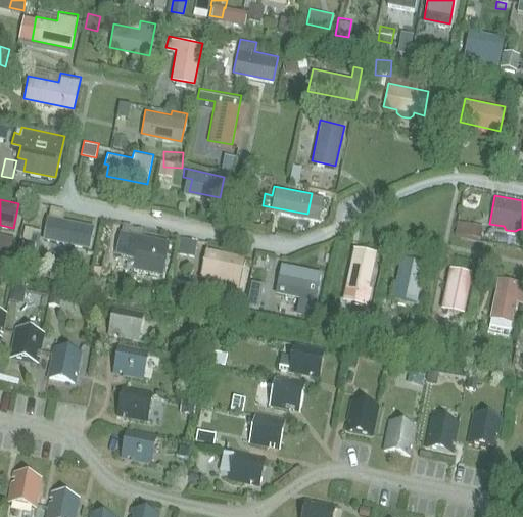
[(462,207),(459,220),(483,228),(486,215),(462,207)]
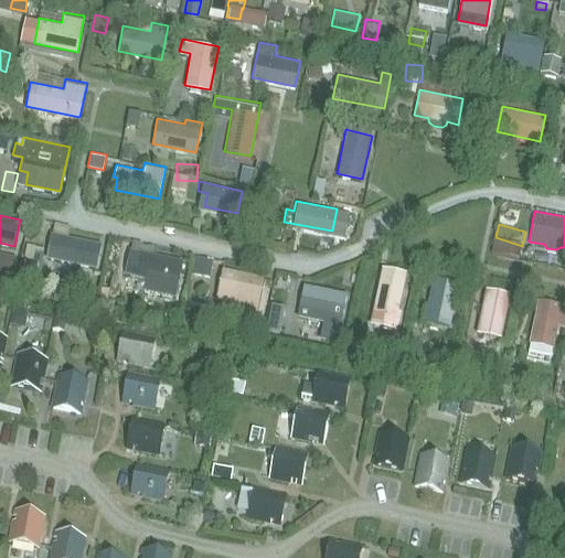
[(100,242),(52,232),(48,256),(95,266),(100,242)]
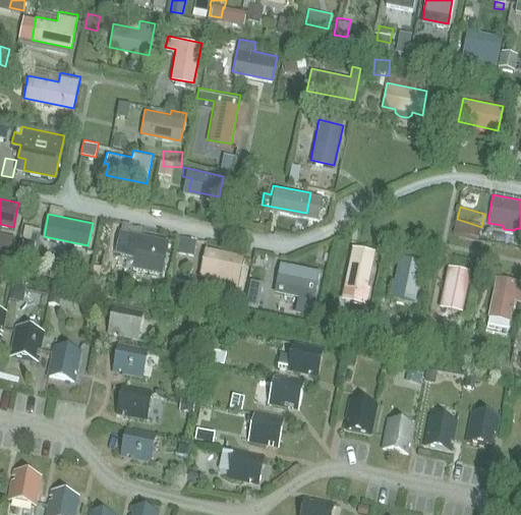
[(168,238),(128,230),(123,253),(164,262),(168,238)]
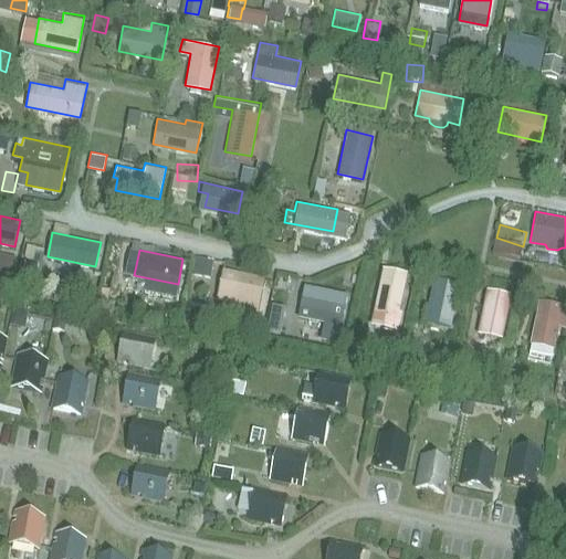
[(265,275),(221,265),(215,297),(247,304),(245,309),(258,312),(265,275)]
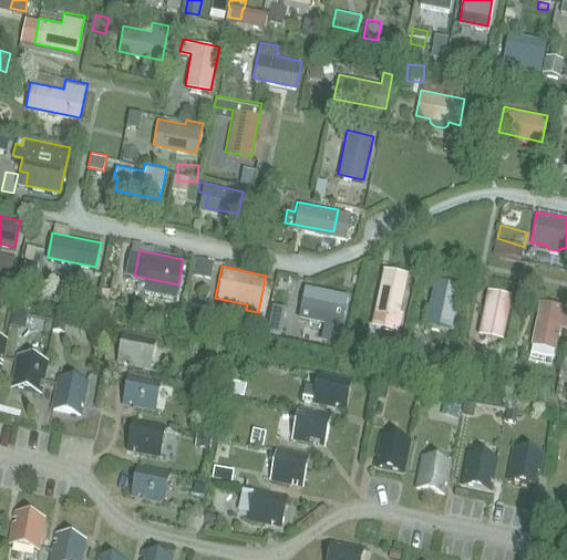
[(409,271),(383,266),(373,310),(399,314),(409,271)]
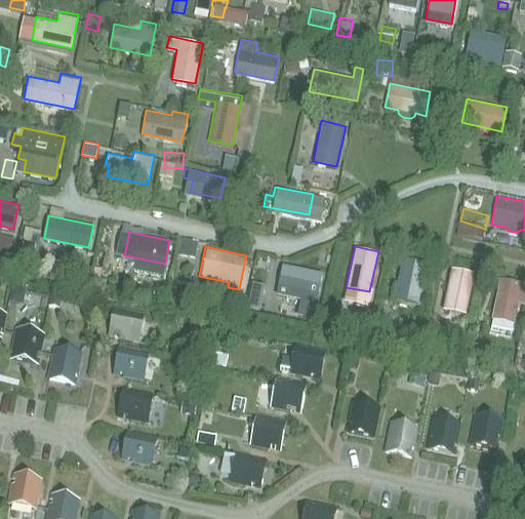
[(426,261),(402,255),(394,297),(417,303),(426,261)]
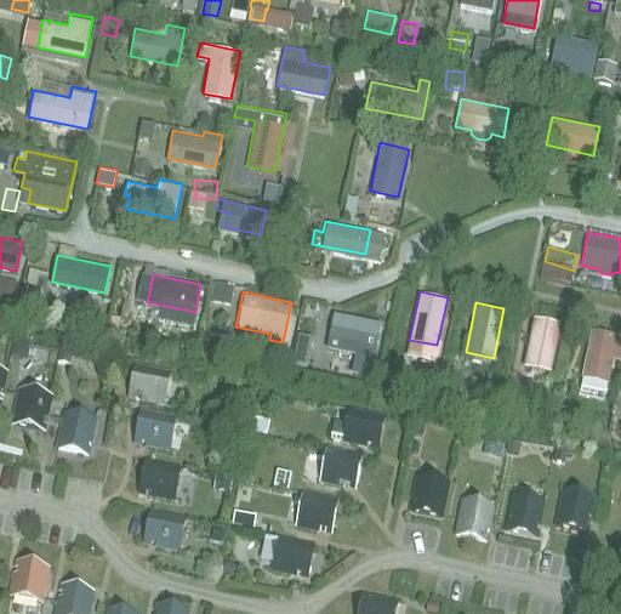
[(382,319),(334,311),(326,346),(357,352),(354,363),(372,367),(382,319)]
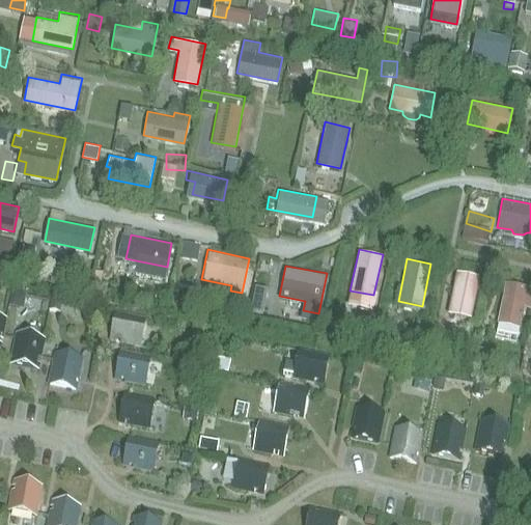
[(480,275),(455,270),(447,310),(471,315),(480,275)]
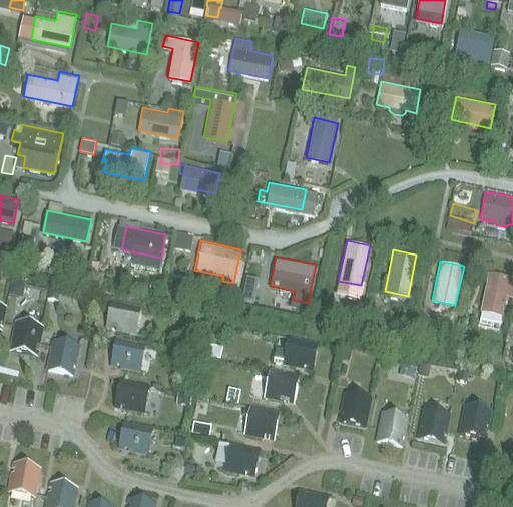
[(512,275),(487,271),(480,309),(481,310),(479,319),(500,323),(501,314),(503,314),(507,296),(512,296),(512,275)]
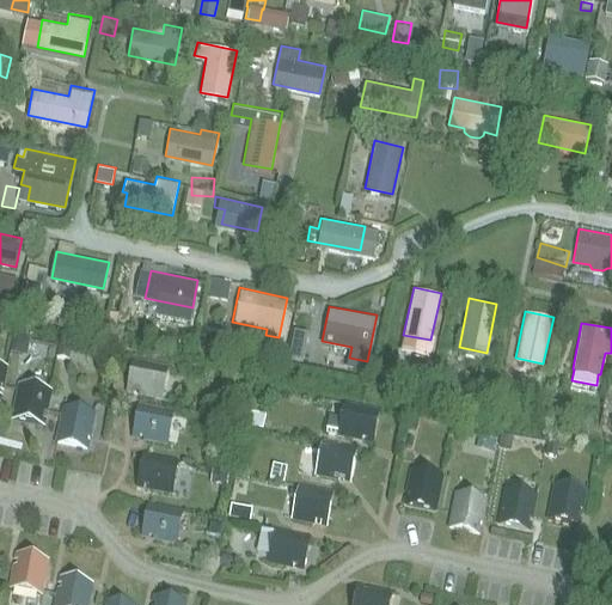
[(59,338),(56,353),(69,355),(72,342),(59,338)]
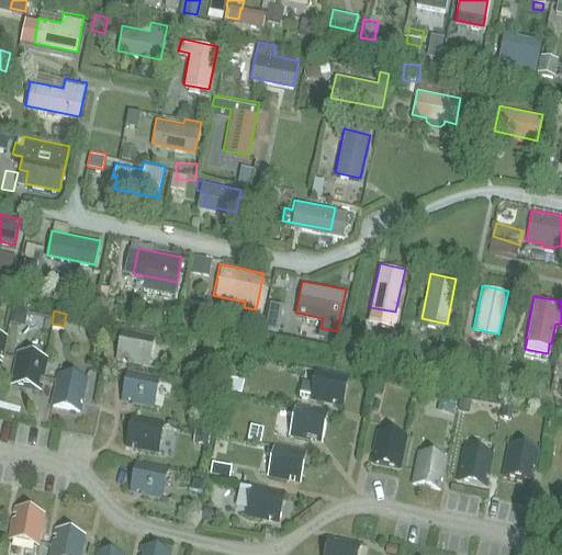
[(389,324),(385,337),(398,340),(403,327),(389,324)]
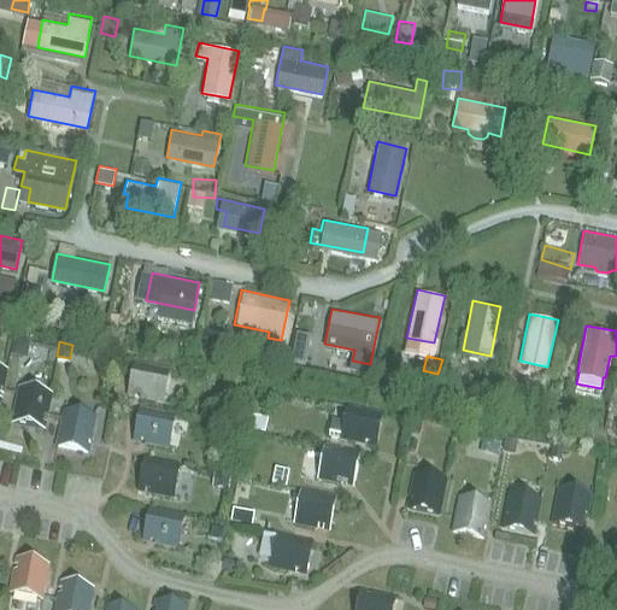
[(163,394),(169,367),(135,359),(128,388),(163,394)]
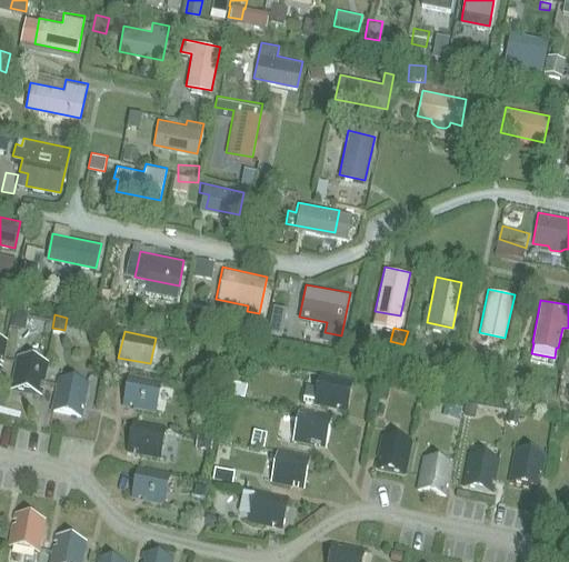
[(39,389),(46,359),(18,353),(11,384),(39,389)]
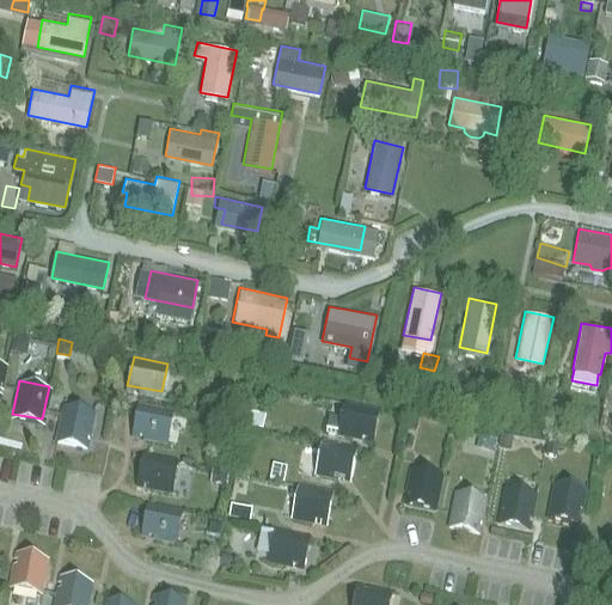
[(166,437),(173,405),(139,398),(134,429),(166,437)]
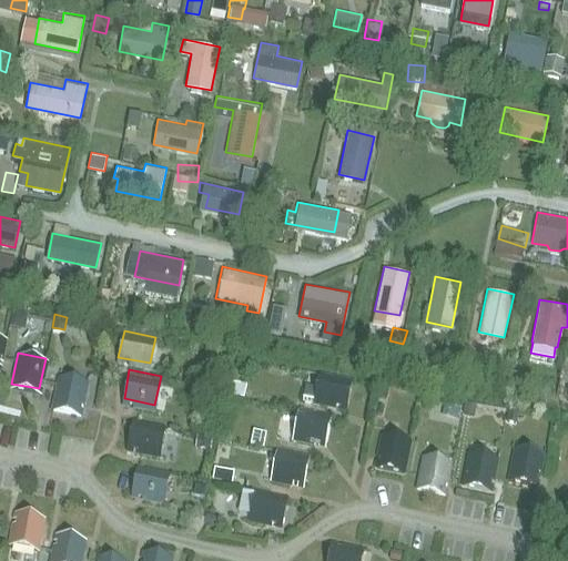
[(345,405),(352,377),(320,370),(314,399),(345,405)]
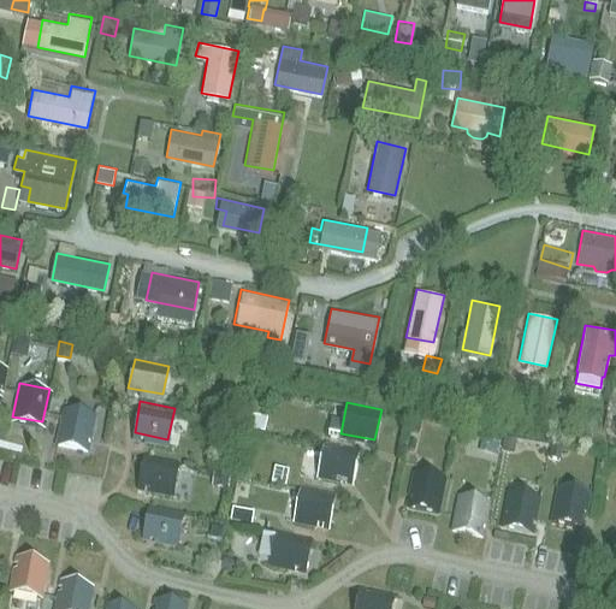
[(88,448),(95,413),(64,407),(57,441),(88,448)]
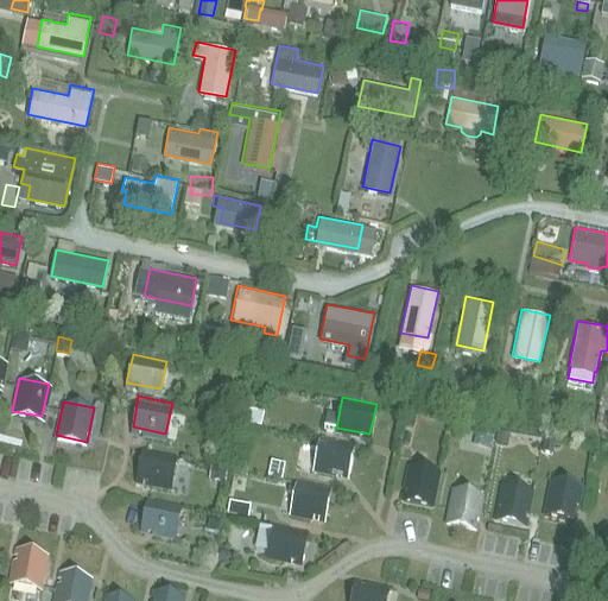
[(251,407),(248,419),(261,423),(265,410),(251,407)]
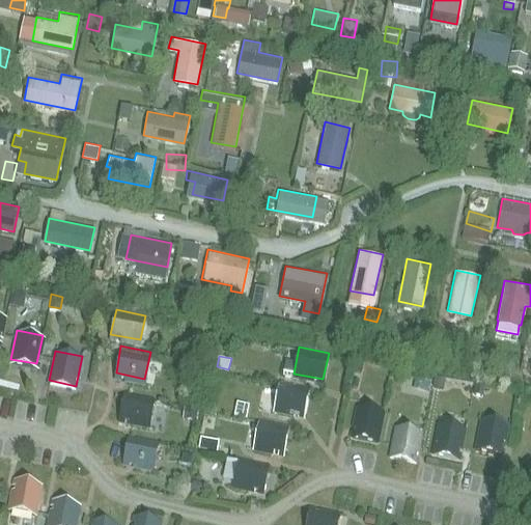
[(305,413),(309,386),(280,380),(275,407),(305,413)]
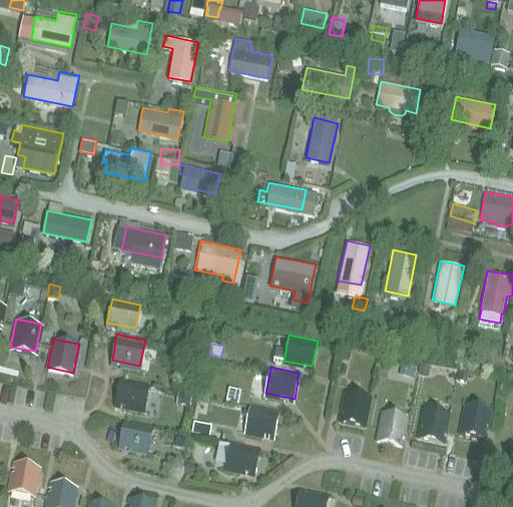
[(142,407),(147,382),(120,377),(115,402),(142,407)]
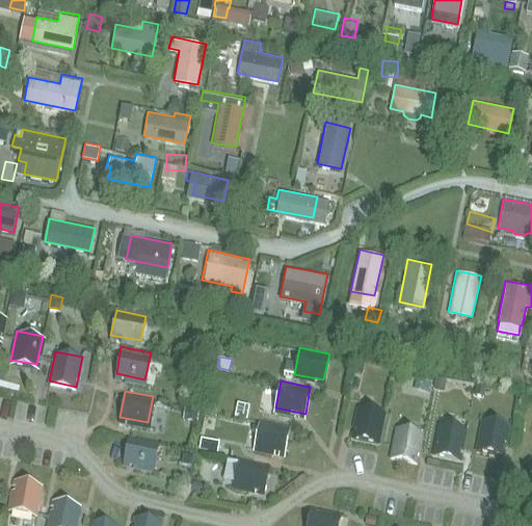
[(379,438),(384,410),(360,404),(353,432),(379,438)]
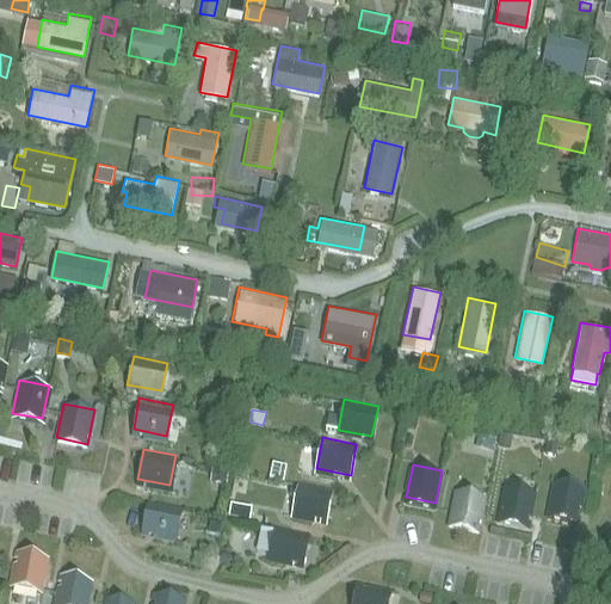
[(579,517),(586,484),(556,479),(549,511),(579,517)]
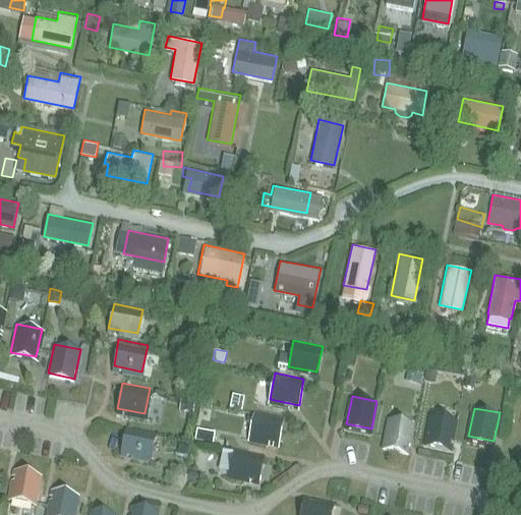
[(279,442),(284,415),(255,409),(249,437),(279,442)]
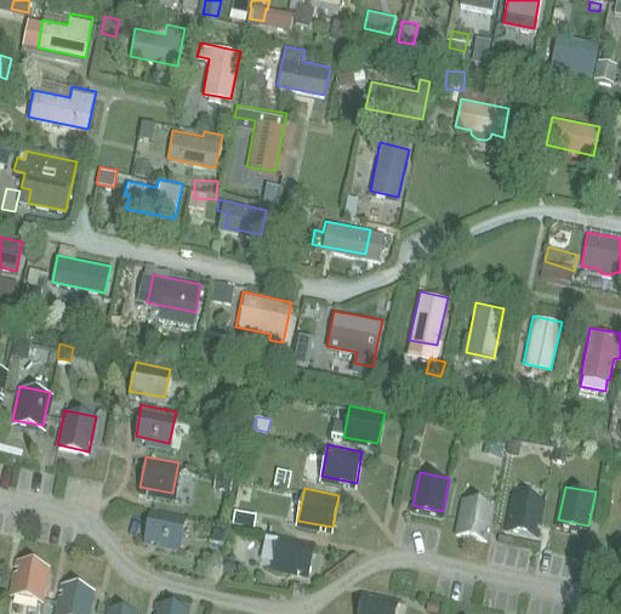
[(540,529),(546,496),(513,490),(507,523),(540,529)]
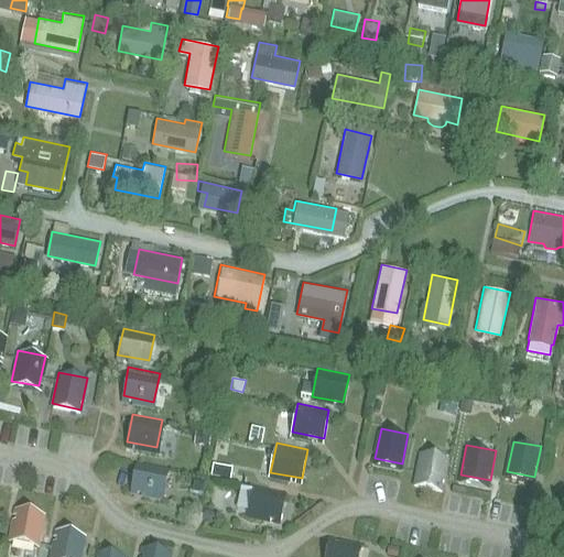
[(443,488),(449,456),(421,449),(414,482),(443,488)]
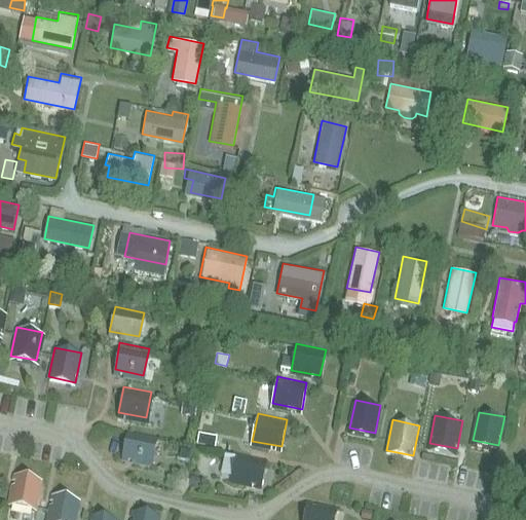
[(151,461),(156,437),(127,431),(122,455),(151,461)]
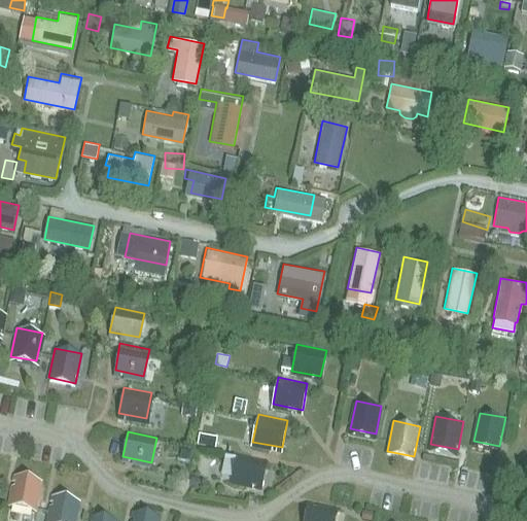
[(201,436),(199,445),(216,448),(218,439),(201,436)]
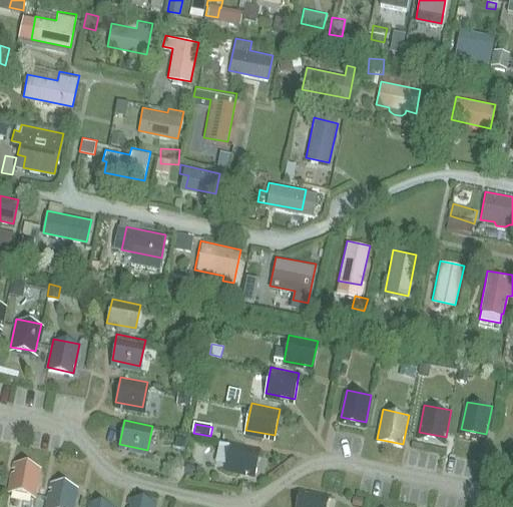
[(257,472),(261,449),(230,443),(226,466),(257,472)]
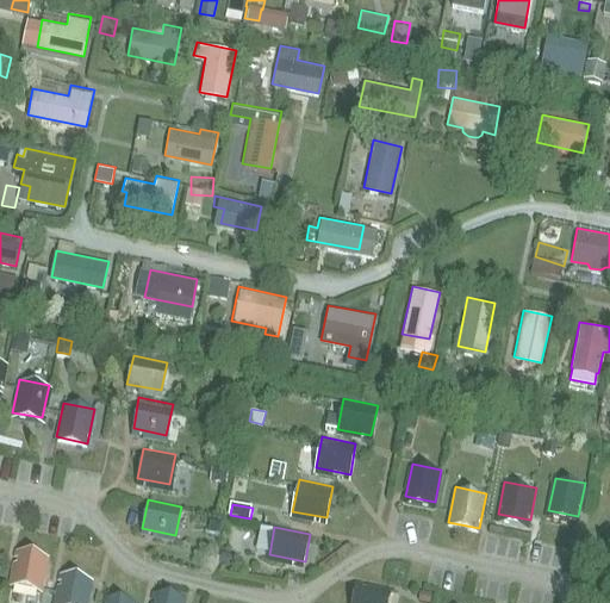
[(44,586),(51,551),(22,546),(14,580),(44,586)]
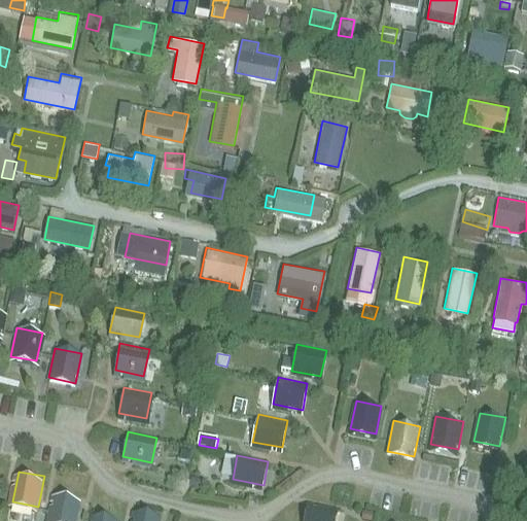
[(77,520),(81,499),(55,493),(49,520),(77,520)]
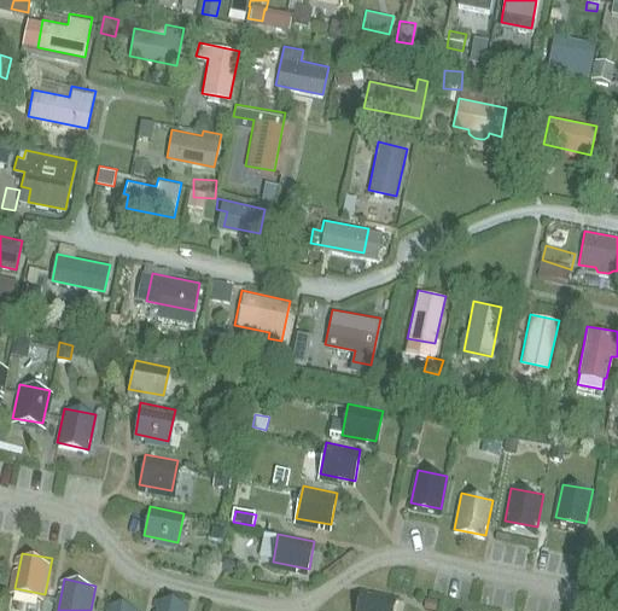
[(395,610),(398,595),(365,589),(360,610),(395,610)]
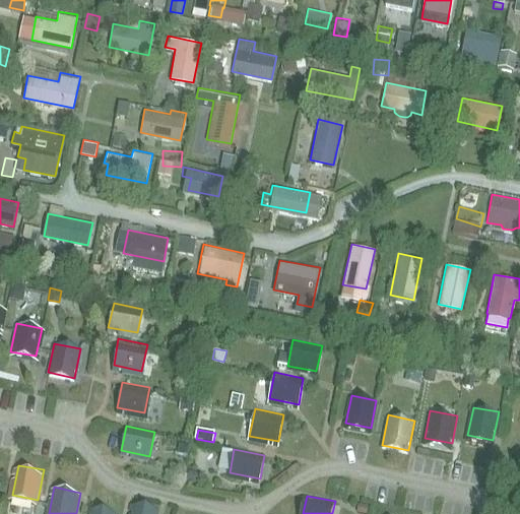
[(160,513),(161,508),(134,503),(132,513),(160,513)]
